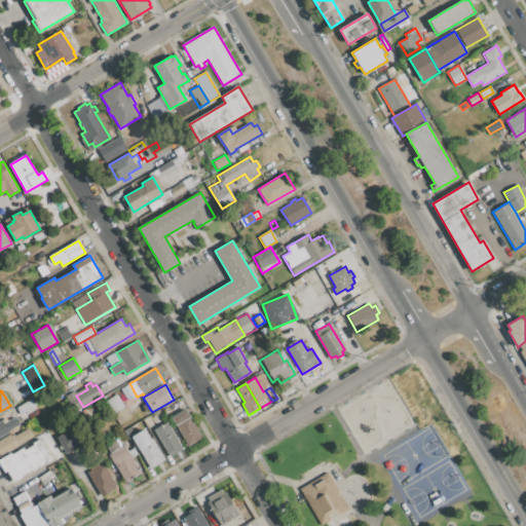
[(113,415),(125,408),(117,395),(106,402),(113,415)]
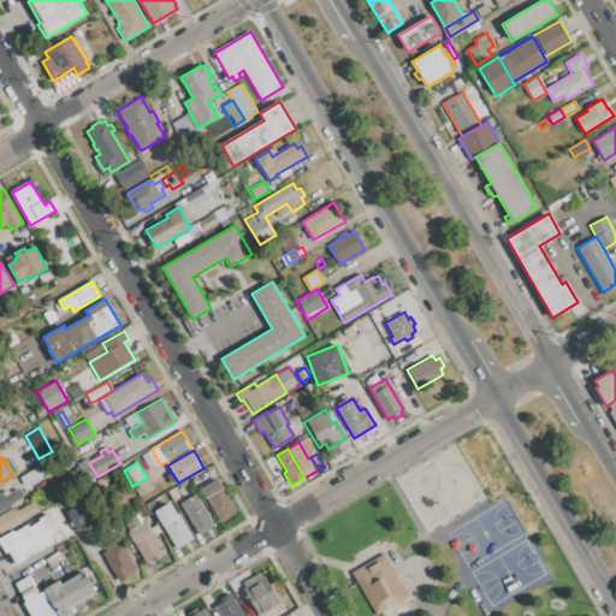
[(24,485),(19,478),(37,467),(42,475),(24,485)]
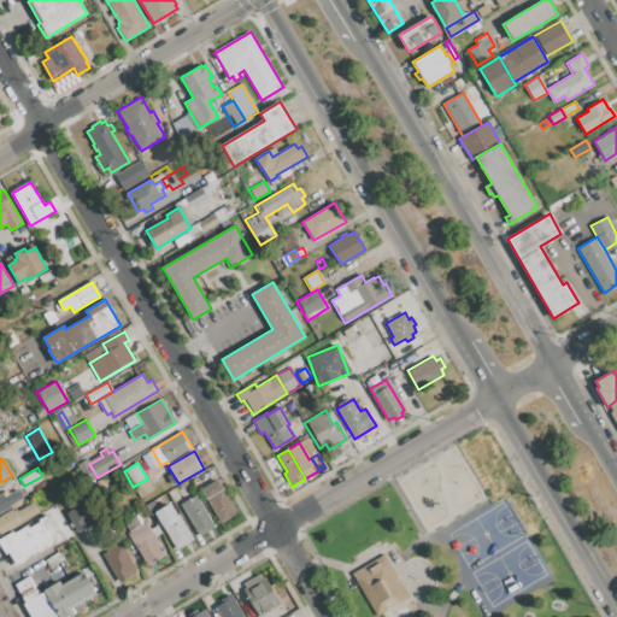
[(147,479),(153,489),(140,498),(133,487),(147,479)]
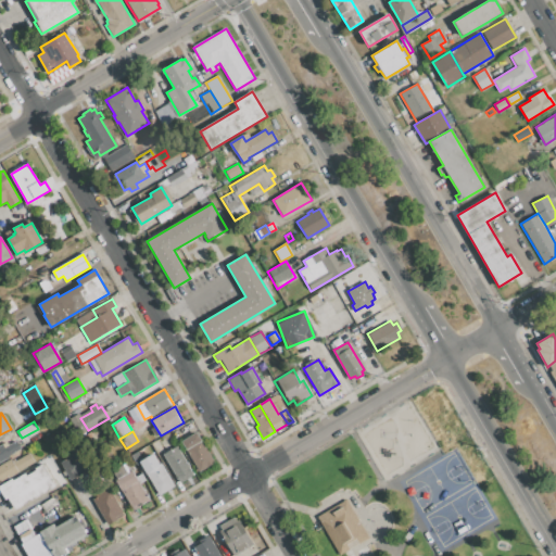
[(197,432),(214,463),(199,471),(181,442),(197,432)]
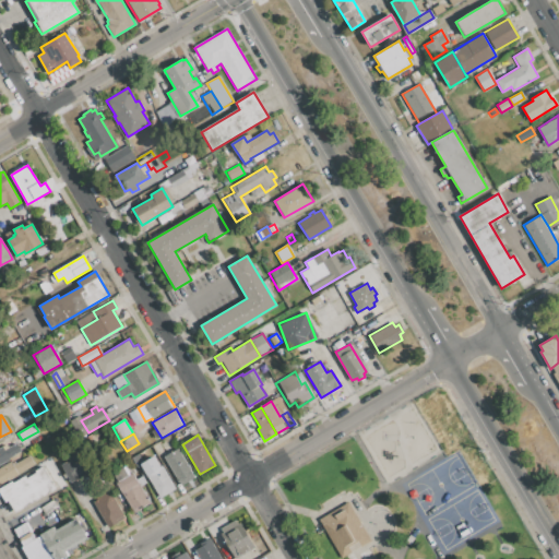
[(20,451),(9,458),(10,460),(0,465),(0,448),(2,447),(4,451),(15,444),(20,451)]
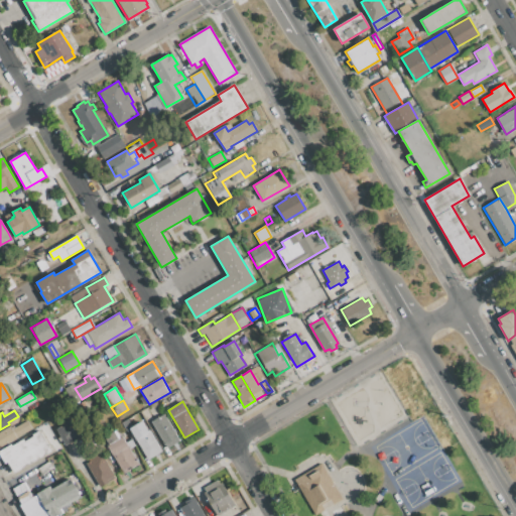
[(166,448),(151,421),(164,413),(180,440),(166,448)]
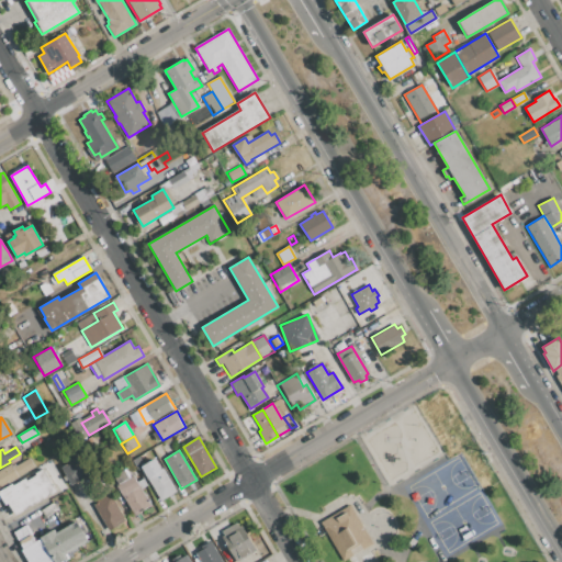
[(17,467),(30,458),(35,467),(19,476),(20,478),(0,489),(0,470),(11,463),(12,465),(14,464),(17,467)]
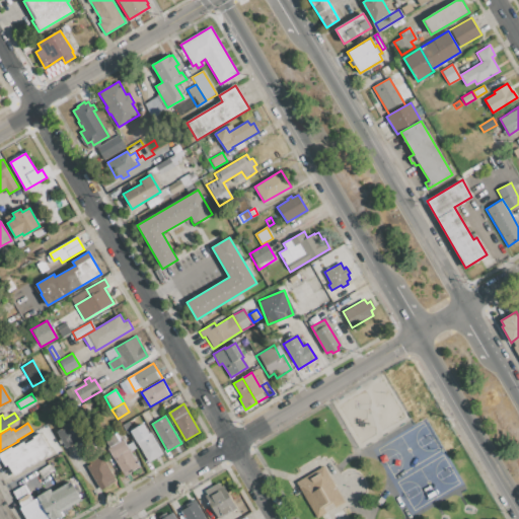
[(57,432),(71,423),(80,439),(66,447),(57,432)]
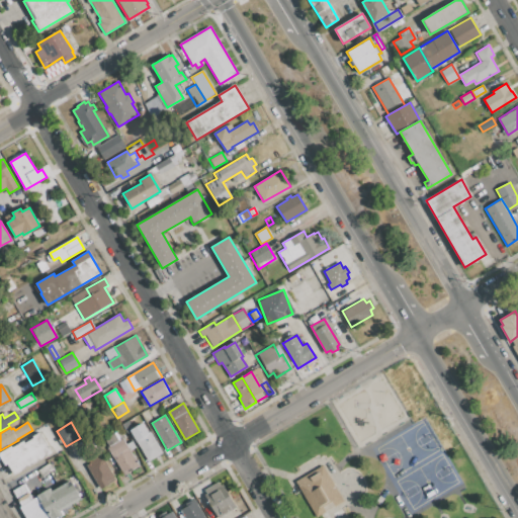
[(144,422),(162,452),(148,461),(130,431),(144,422)]
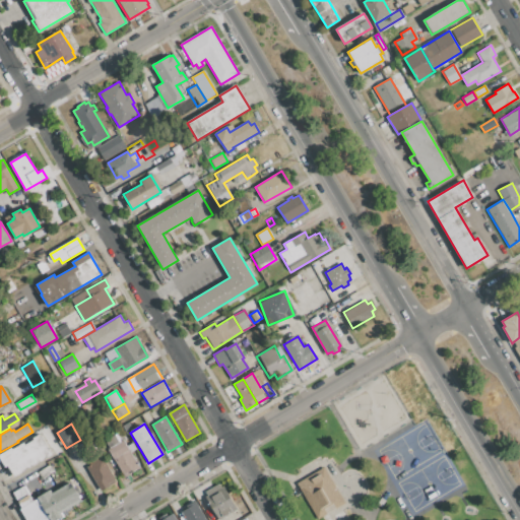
[(14,476),(8,465),(5,467),(0,459),(0,454),(11,448),(12,450),(23,443),(24,445),(34,440),(33,438),(40,435),(51,454),(14,476)]
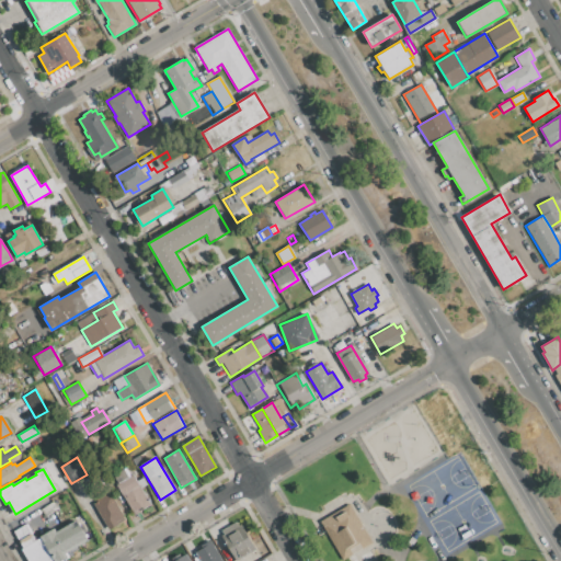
[(141,488),(151,503),(140,510),(141,511),(135,515),(117,485),(134,474),(137,481),(142,478),(147,484),(141,488)]
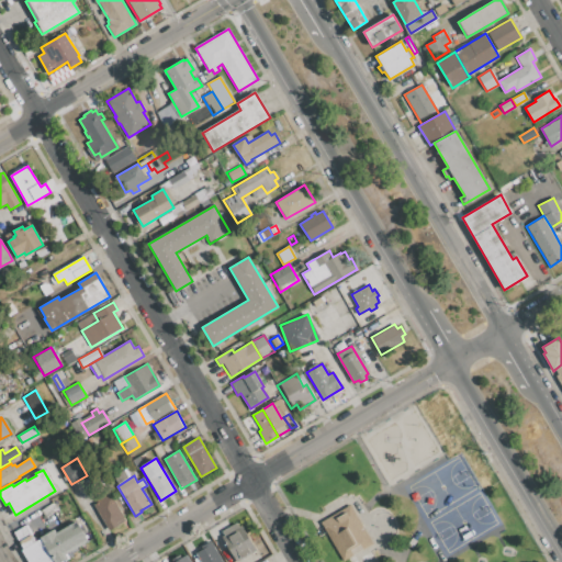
[(124,518),(116,523),(117,525),(109,530),(93,504),(110,494),(124,518)]
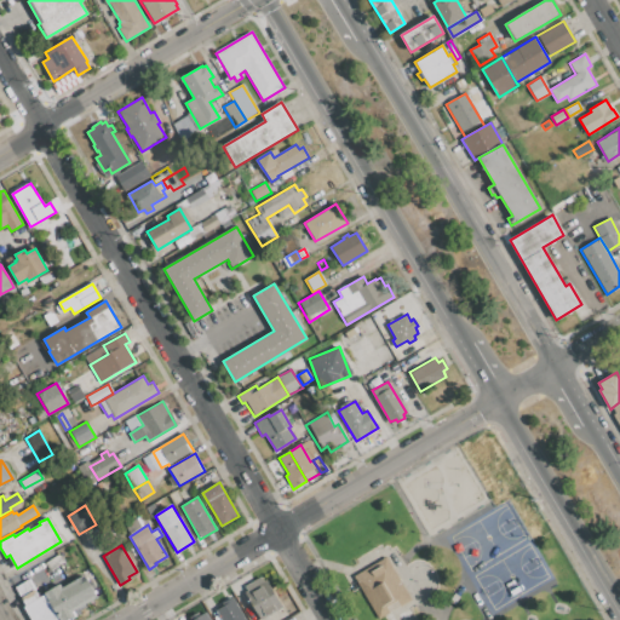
[(58,555),(63,563),(50,570),(45,562),(58,555)]
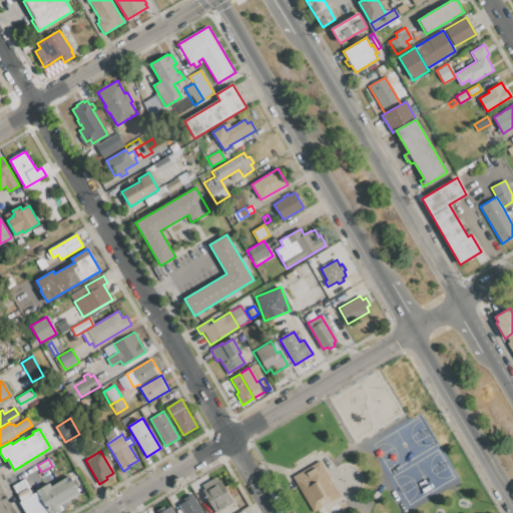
[(319,460),(292,477),(313,512),(341,495),(319,460)]
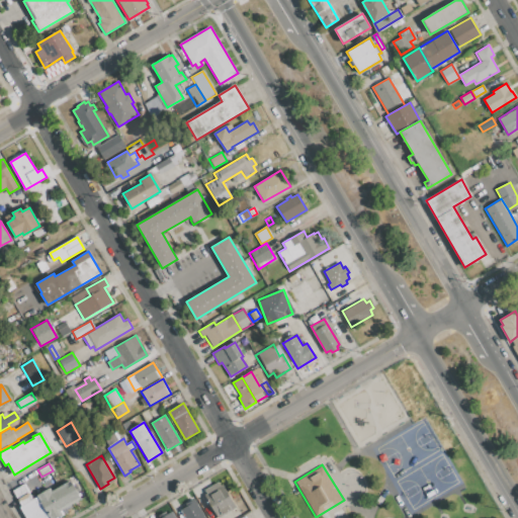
[(60,512),(62,514),(56,517),(50,517),(37,496),(50,489),(52,492),(70,482),(81,500),(60,512)]
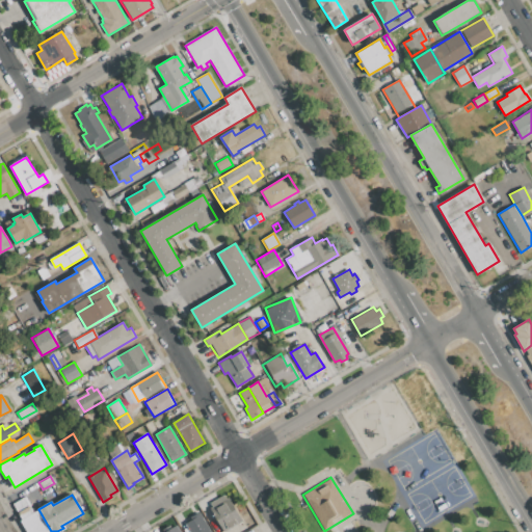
[(224,500),(228,498),(241,522),(223,531),(210,508),(212,507),(210,503),(222,496),(224,500)]
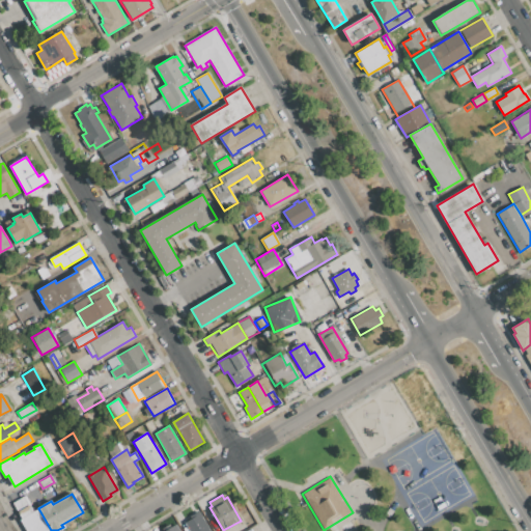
[(21,519),(12,503),(25,496),(31,505),(29,506),(32,511),(21,519)]
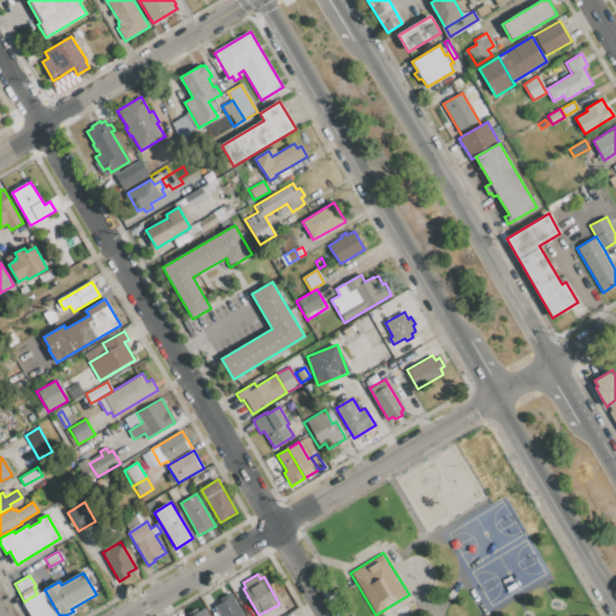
[(37,593),(45,590),(59,615),(30,615),(23,602),(24,602),(37,593)]
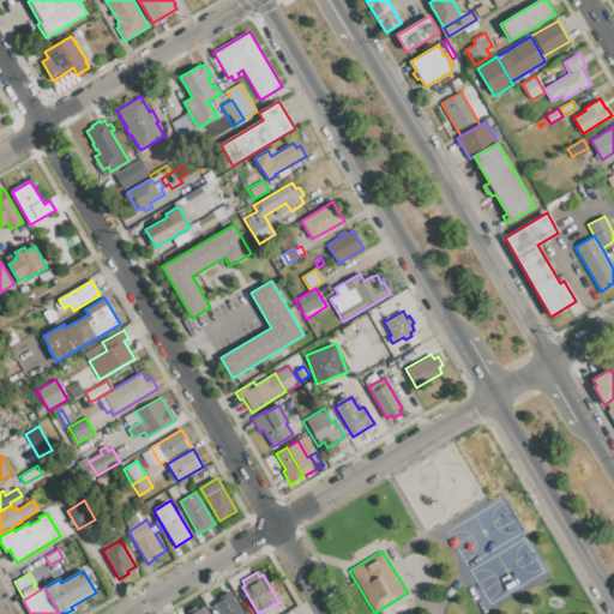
[(218,613),(214,605),(221,600),(220,596),(228,591),(241,613),(218,613)]
